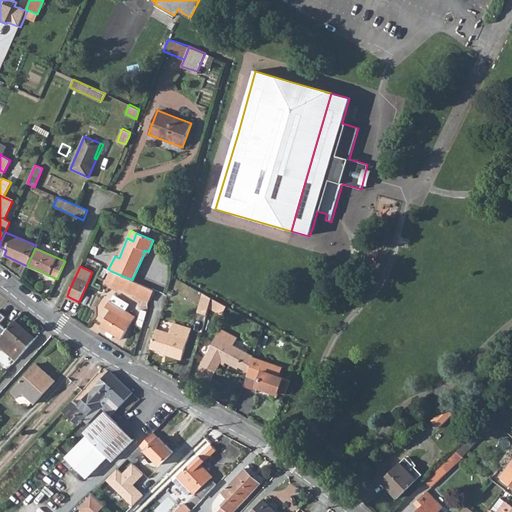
[(106,283),(113,285),(118,274),(111,271),(106,283)]
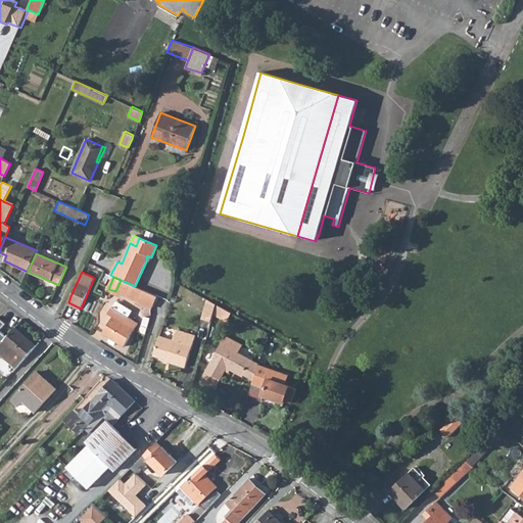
[(115,291),(151,307),(156,296),(135,286),(121,280),(115,291)]
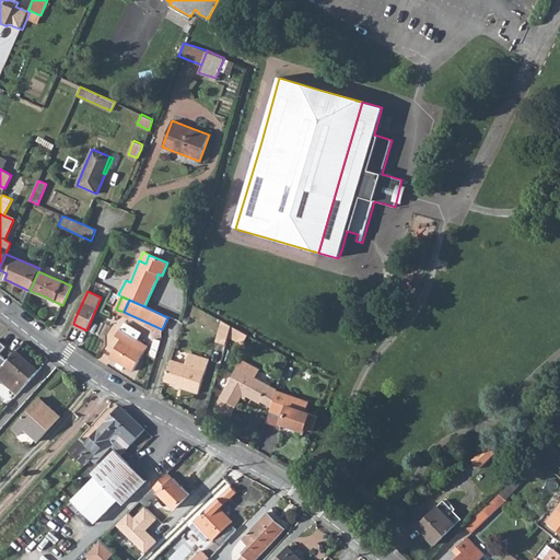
[(231,328),(222,324),(216,345),(225,347),(231,328)]
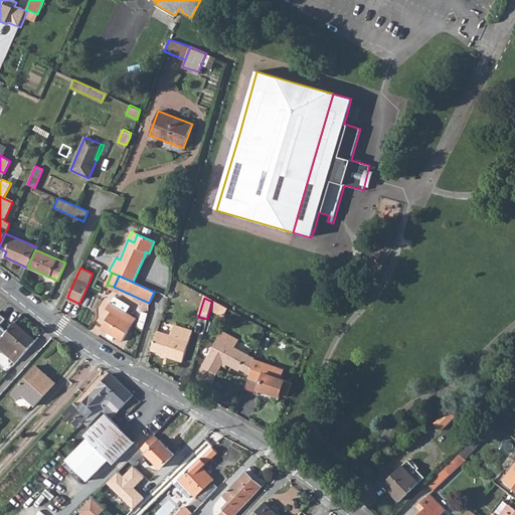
[(109,332),(114,335),(123,340),(136,318),(111,303),(107,309),(111,311),(102,327),(109,332)]
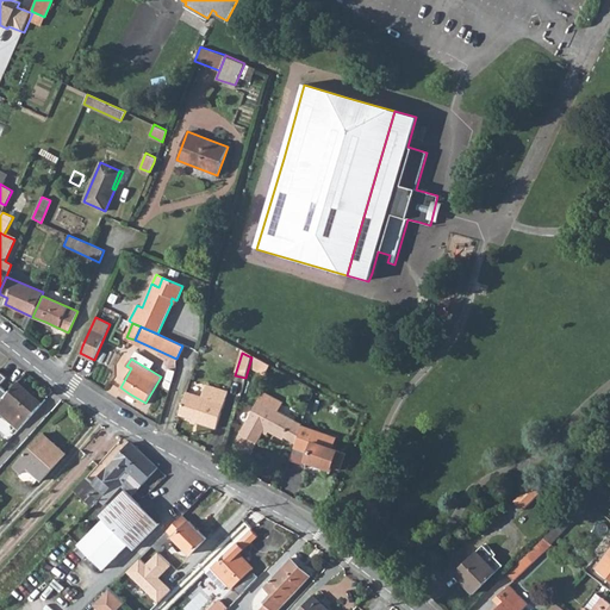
[(43,404),(17,381),(2,398),(0,400),(0,412),(20,430),(43,404)]
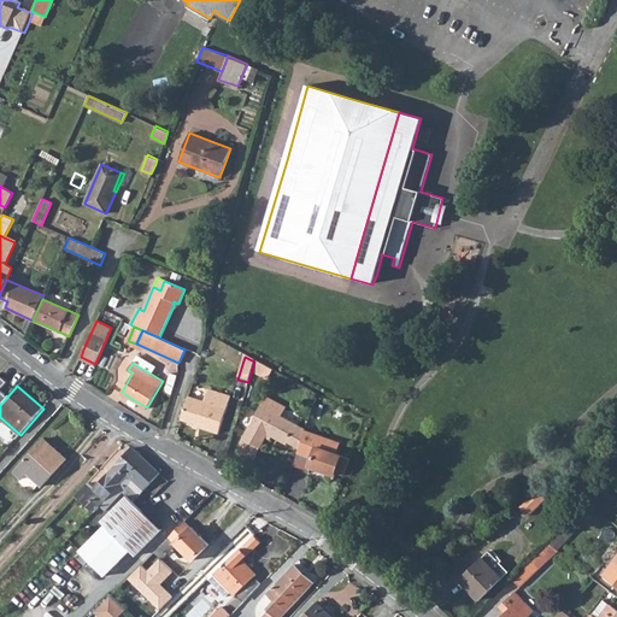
[(181,419),(200,425),(199,428),(218,434),(230,397),(209,391),(205,403),(188,398),(181,419)]
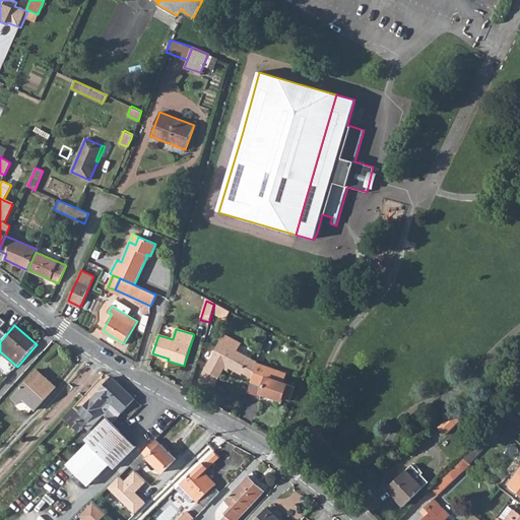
[(237,343),(223,335),(201,374),(199,381),(211,388),(224,367),(240,376),(241,374),(249,360),(236,352),(233,350),(237,343)]
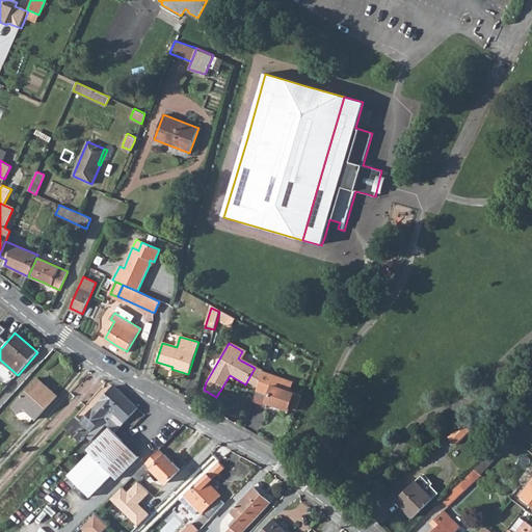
[(246,382),(257,389),(262,373),(262,372),(255,368),(246,382)]
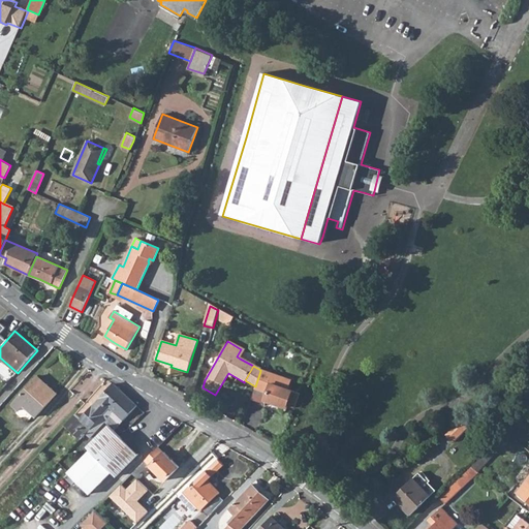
[(260,371),(255,386),(254,387),(262,392),(263,389),(268,391),(263,400),(275,404),(276,402),(292,408),(296,401),(298,394),(286,390),(288,381),(260,371)]
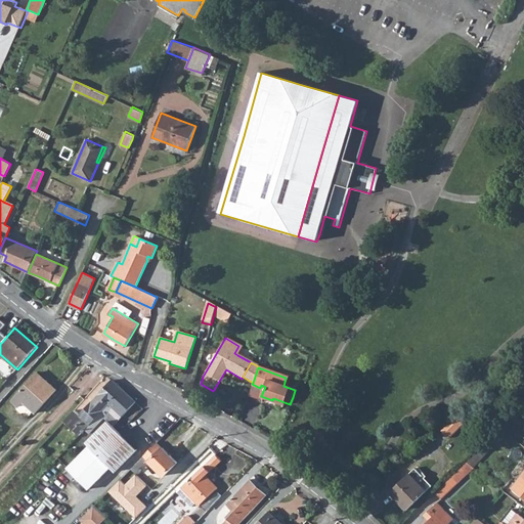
[(11,400),(17,406),(23,401),(35,412),(56,389),(37,373),(11,400)]
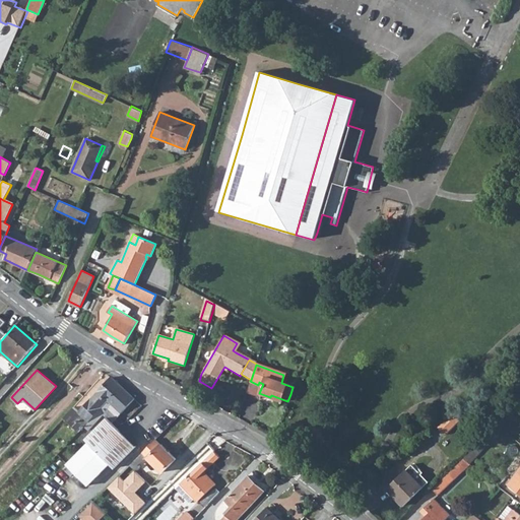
[(79,412),(88,420),(105,402),(108,399),(121,386),(111,377),(79,412)]
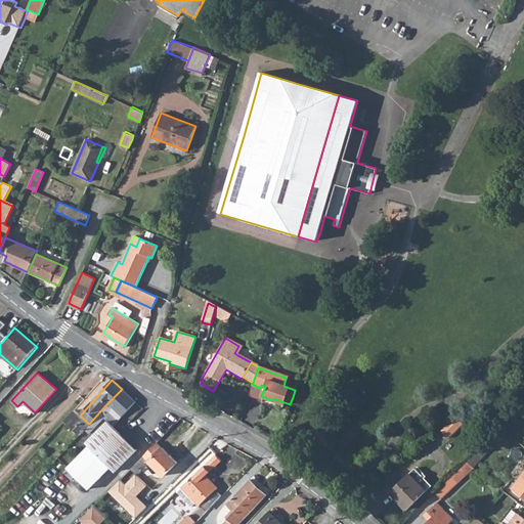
[(104,417),(107,421),(98,430),(111,441),(119,432),(113,426),(135,401),(122,389),(108,402),(113,406),(110,409),(105,405),(89,424),(84,429),(88,433),(104,417)]
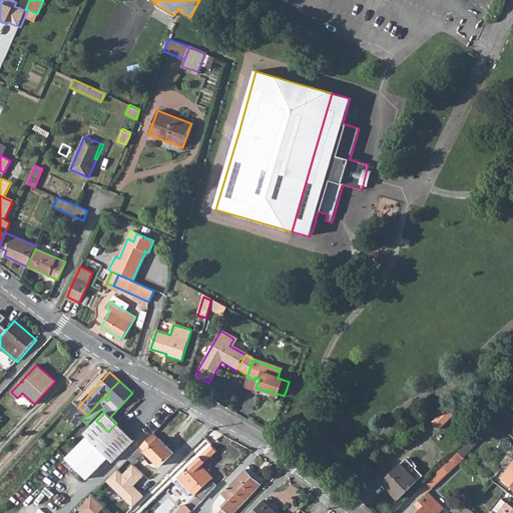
[(62,412),(77,426),(82,420),(87,415),(78,407),(72,401),(62,412)]
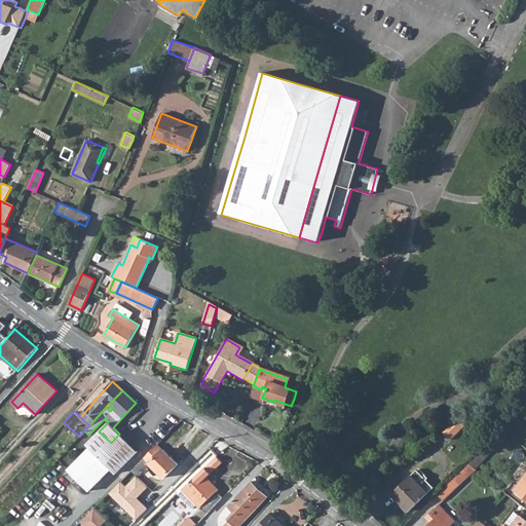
[(457,418),(443,431),(450,441),(465,426),(457,418)]
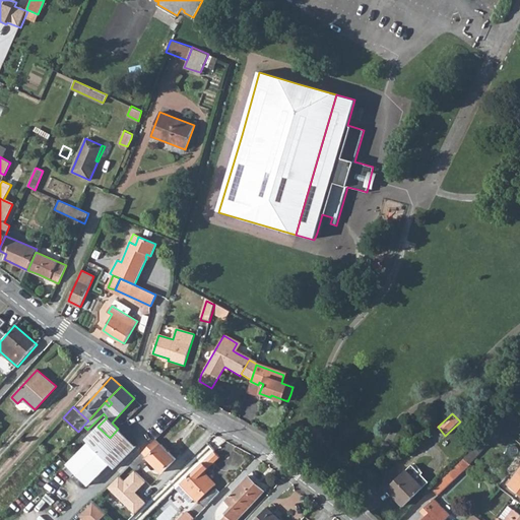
[(91,433),(85,439),(88,442),(96,450),(110,438),(98,427),(91,433)]
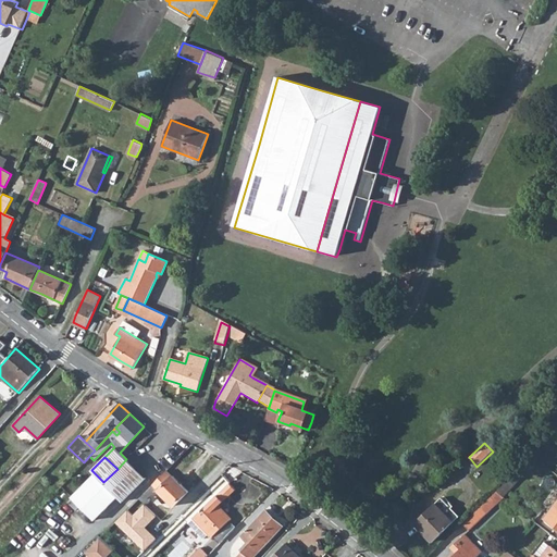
[(100,512),(106,517),(122,500),(116,496),(140,473),(126,459),(118,469),(103,482),(87,499),(79,506),(94,520),(100,512)]
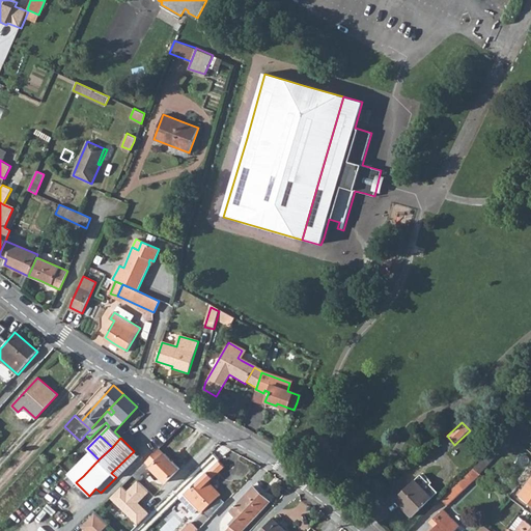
[(145,463),(149,466),(166,482),(179,468),(159,448),(145,463)]
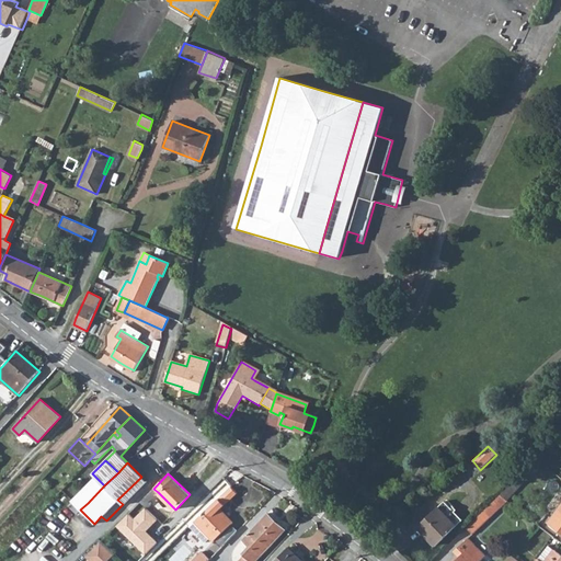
[(500,496),(506,501),(517,489),(515,487),(523,479),(521,476),(519,477),(500,496)]
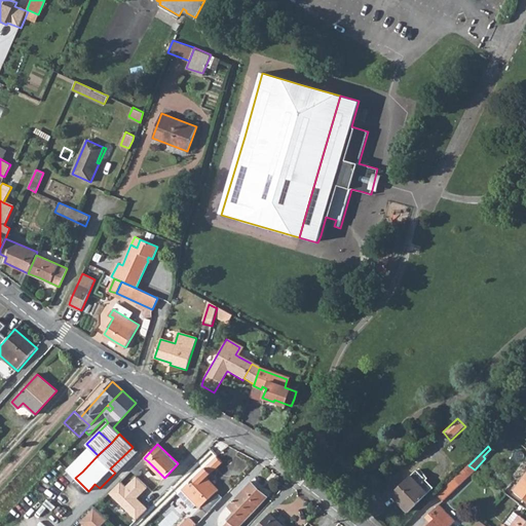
[(67,470),(75,478),(82,472),(98,455),(89,447),(67,470)]
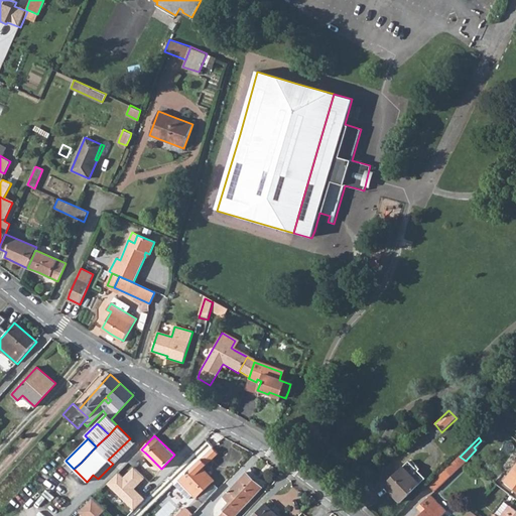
[(474,447),(476,449),(483,442),(481,440),(474,447)]
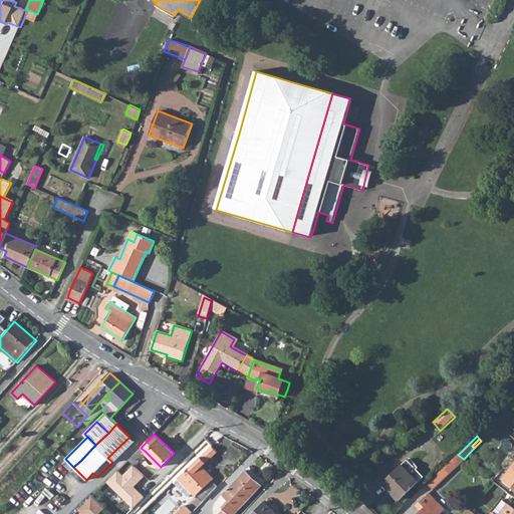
[(199,458),(178,478),(193,493),(196,496),(213,479),(202,467),(217,452),(211,446),(199,458)]
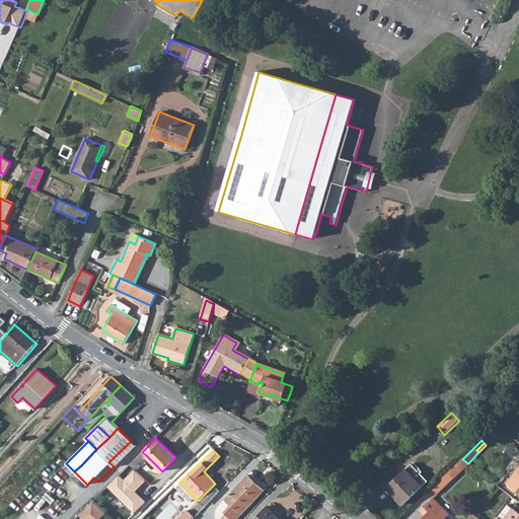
[(431,489),(437,495),(468,464),(468,463),(462,459),(448,472),(431,489)]
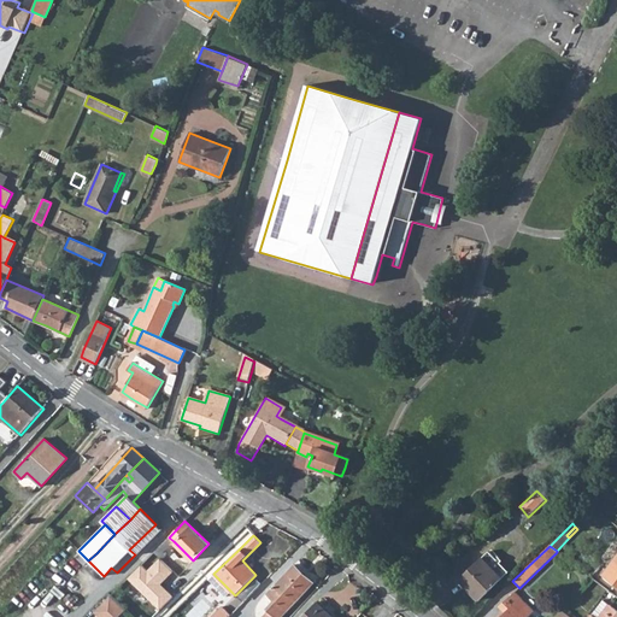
[(488,551),(459,580),(479,600),(501,579),(491,566),(498,560),(488,551)]
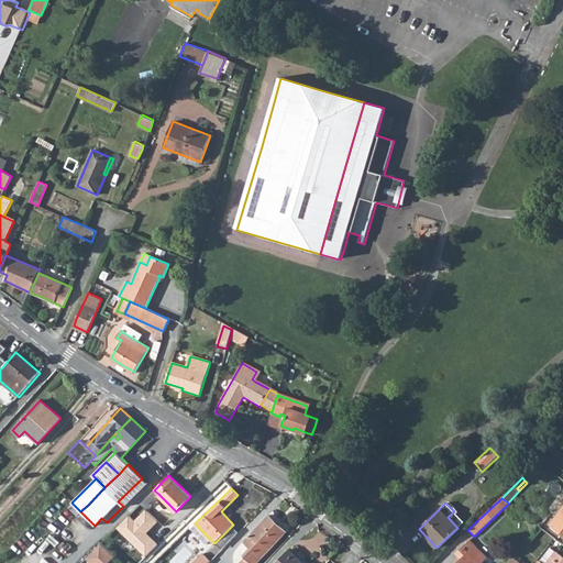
[(562,507),(550,526),(562,536),(562,507)]
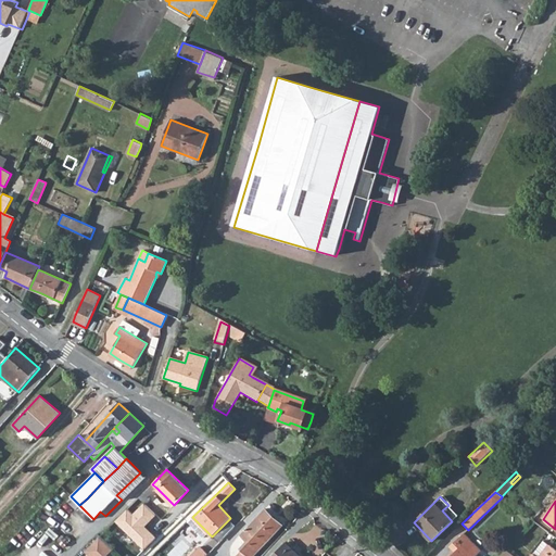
[(127,509),(114,521),(143,551),(158,538),(146,526),(156,515),(146,503),(134,515),(127,509)]
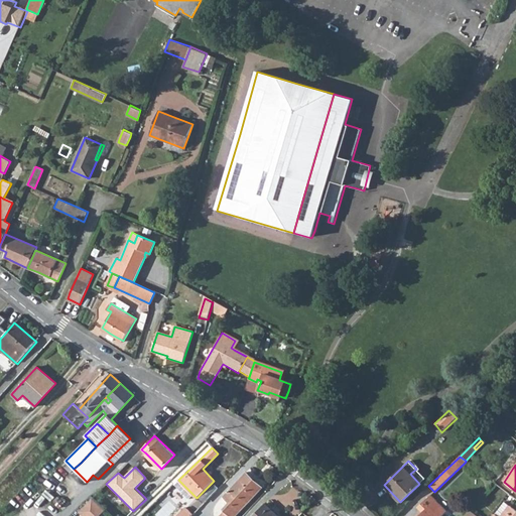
[(410,474),(419,484),(425,479),(416,469),(410,474)]
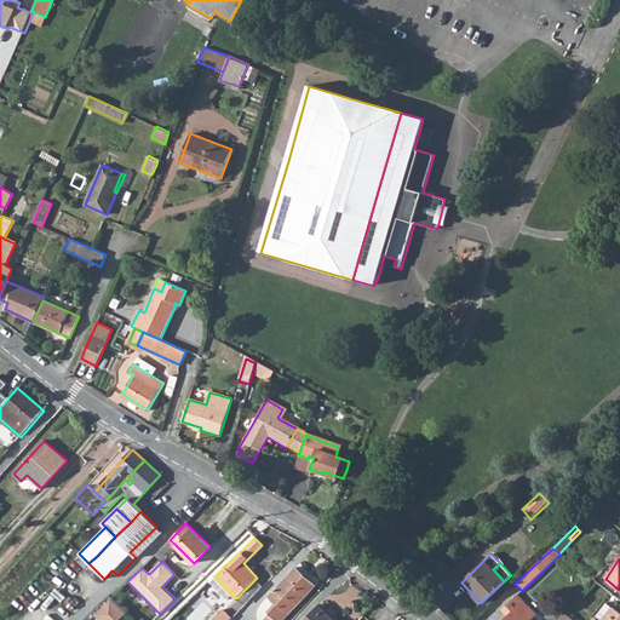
[(271,613),(279,619),(281,619),(315,585),(296,567),(269,596),(277,603),(269,612),(271,613)]
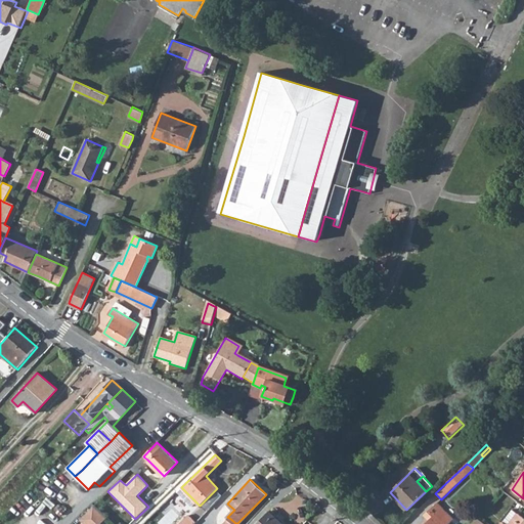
[(177,491),(192,507),(197,503),(181,487),(177,491)]
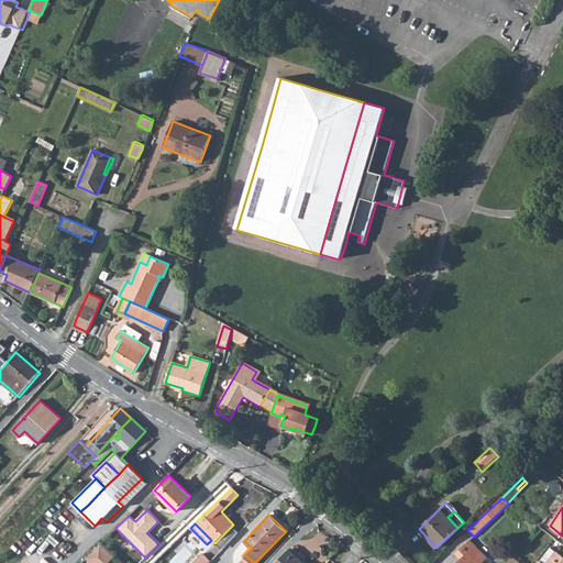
[(481,562),(483,561),(486,559),(470,541),(456,554),(461,560),(457,562),(481,562)]
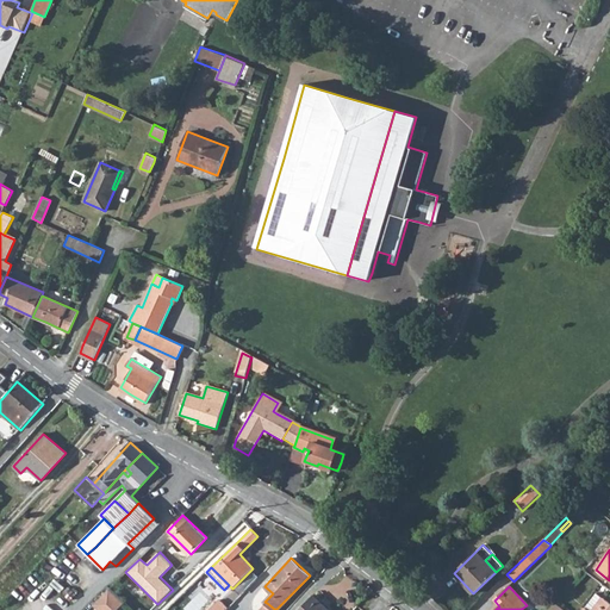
[(109,589),(100,598),(111,609),(113,609),(122,602),(109,589)]
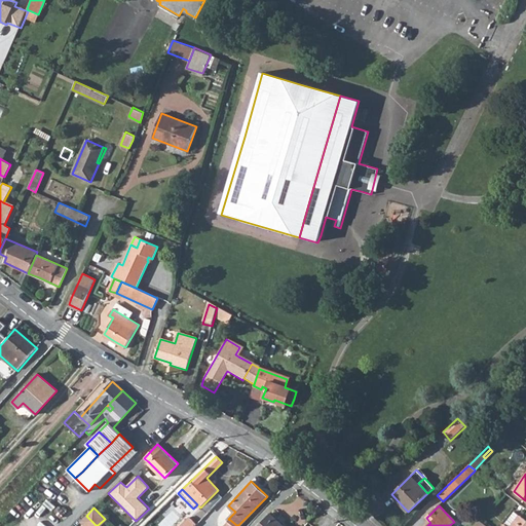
[(270,514),(284,525),(288,525),(272,512),(270,514)]
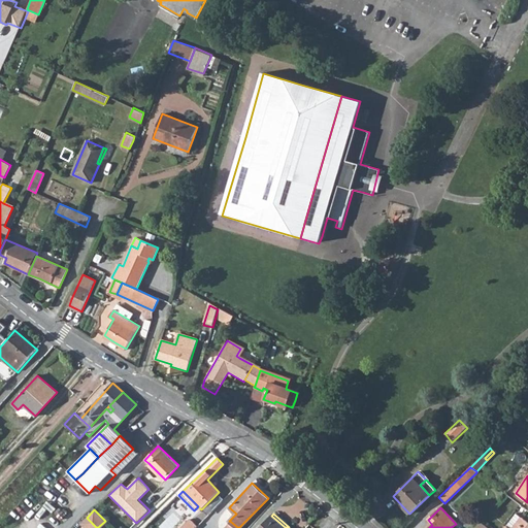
[(259,527),(285,527),(271,516),(259,527)]
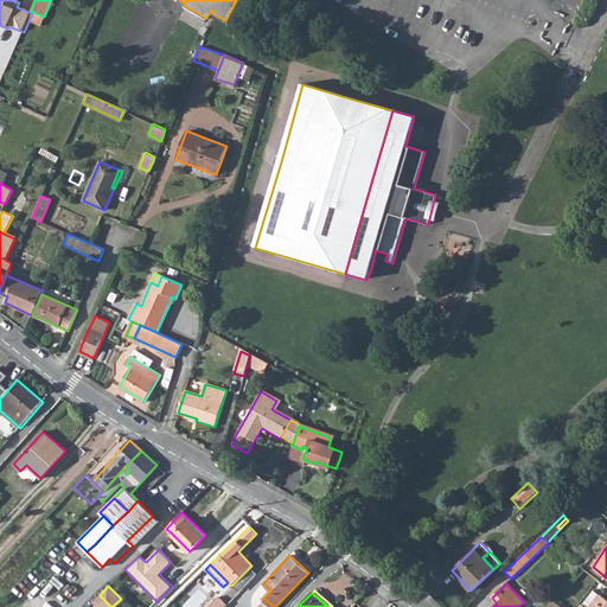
[(606,606),(606,601),(600,596),(590,606),(583,606),(582,606),(581,606),(606,606)]
